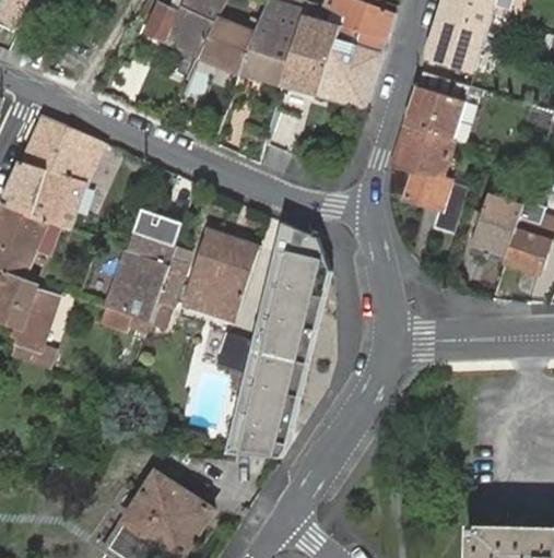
[(1,0),(0,2),(0,25),(11,31),(23,0),(1,0)]
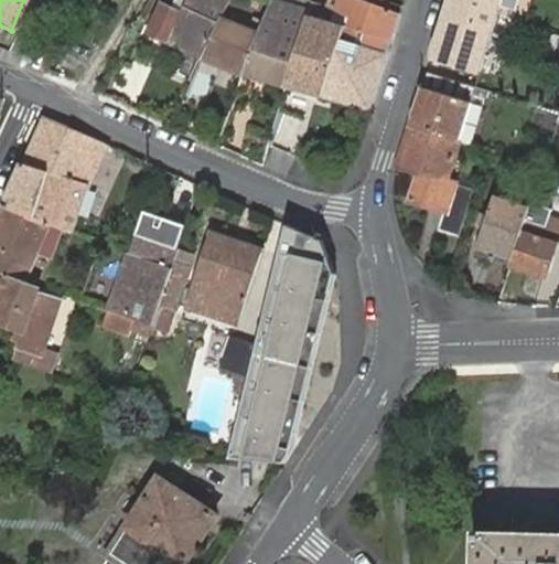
[(164,40),(196,56),(213,20),(215,21),(216,18),(223,6),(225,0),(182,0),(176,11),(169,8),(157,1),(143,30),(164,40)]
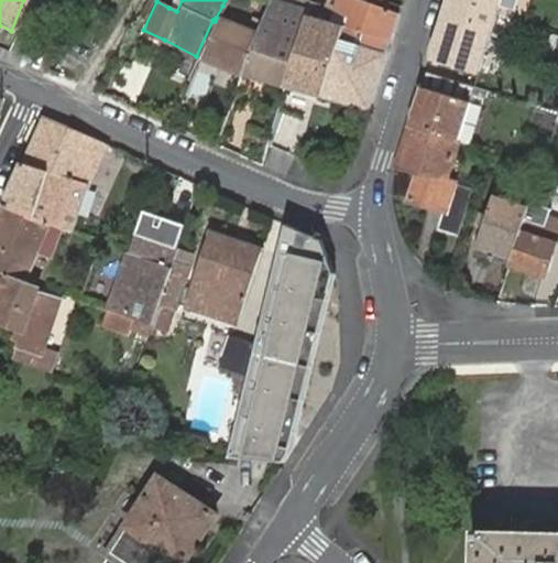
[(305,7),(281,0),(267,0),(265,6),(260,20),(253,36),(239,73),(283,85),(303,13),(305,7)]
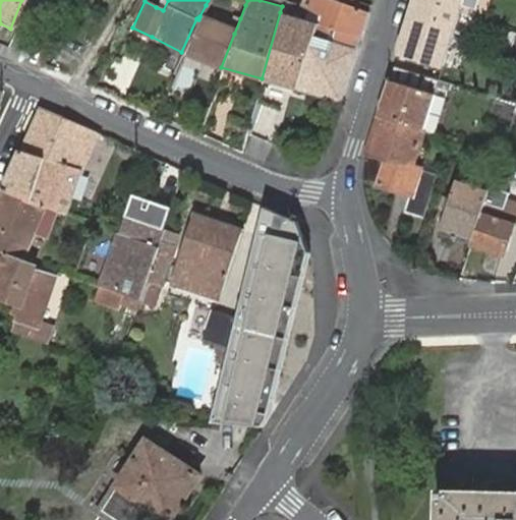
[(293,2),(284,0),(282,6),(280,12),(289,14),(293,2)]
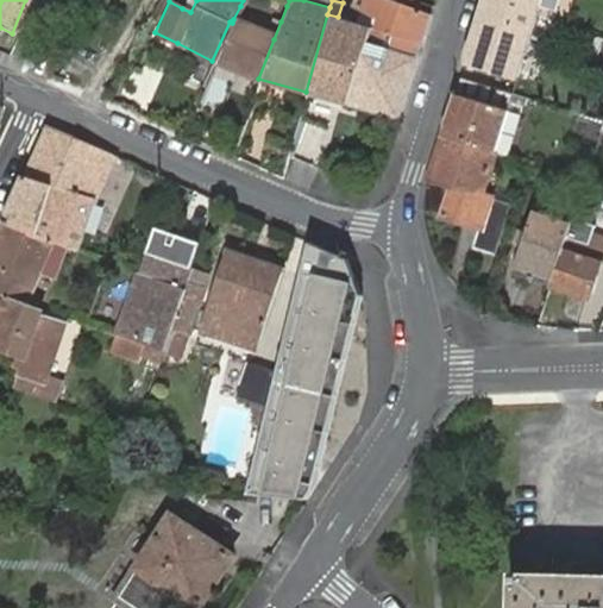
[(426,14),(390,0),(360,0),(357,12),(359,13),(375,19),(372,26),(368,25),(363,41),(413,57),(426,14)]
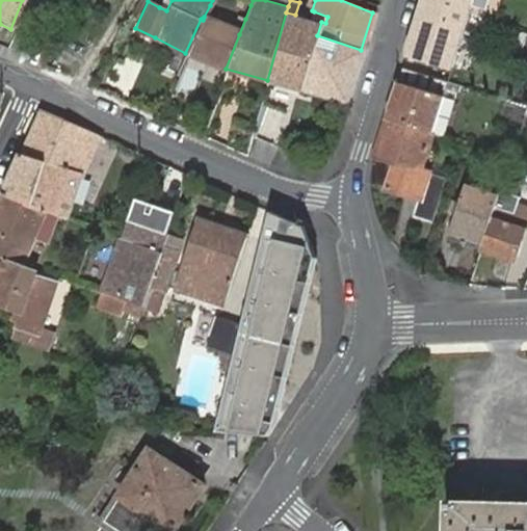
[(419,0),(403,52),(448,65),(465,16),(469,0),(419,0)]
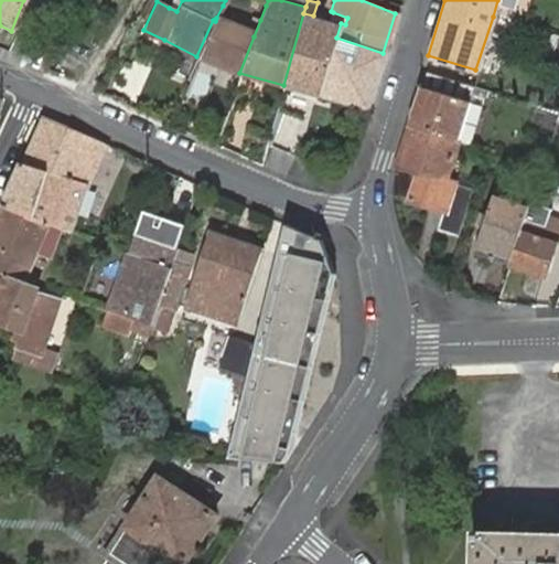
[(497,0),(493,17),(503,20),(505,13),(508,0),(497,0)]
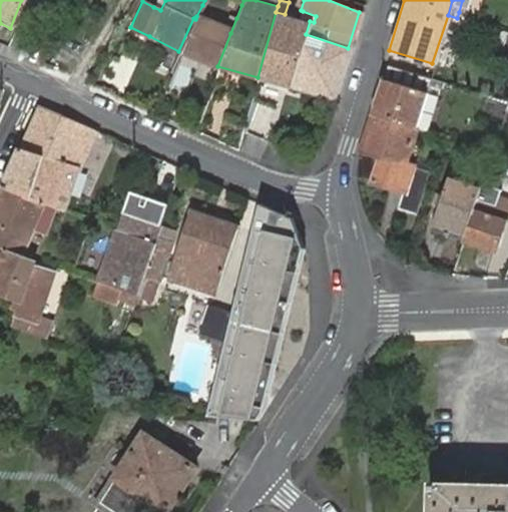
[(178,51),(217,66),(230,33),(236,18),(202,5),(196,16),(195,19),(193,18),(178,51)]
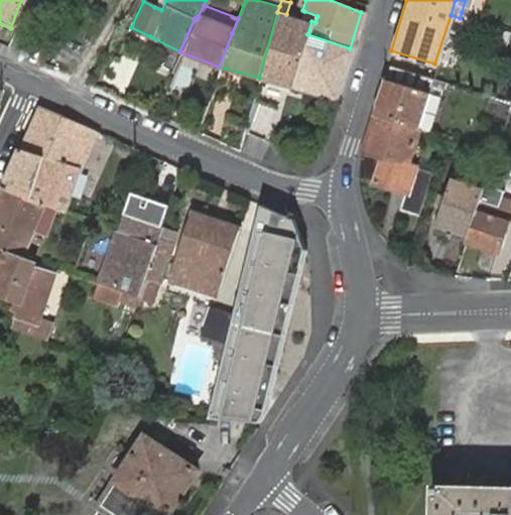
[(317,16),(304,11),(301,18),(311,21),(315,22),(317,16)]
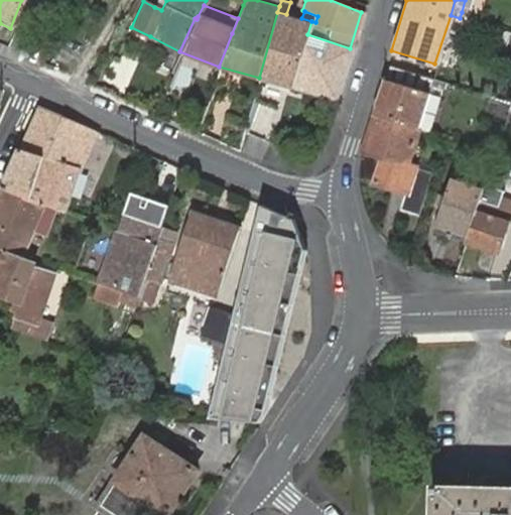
[(334,100),(350,48),(307,34),(311,21),(301,18),(286,14),(277,12),(259,78),(252,98),(260,100),(266,80),(290,87),(334,100)]
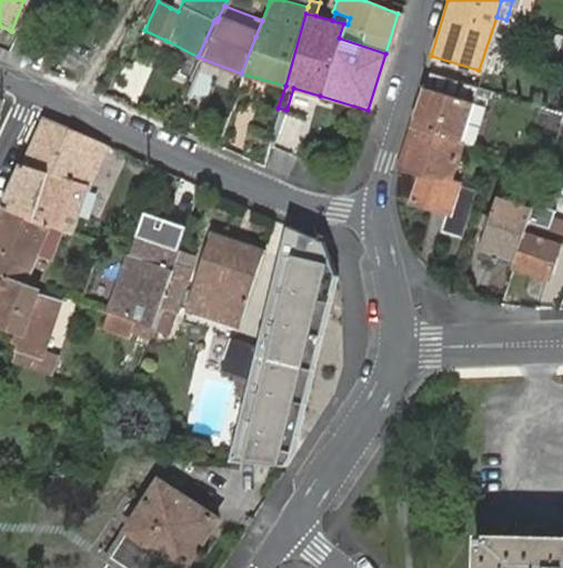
[(456,141),(458,141),(470,101),(475,86),(426,71),(422,87),(410,126),(456,141)]
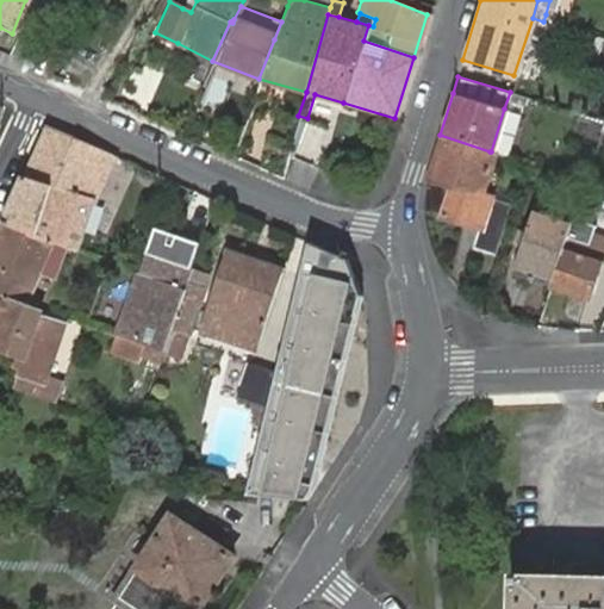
[(92,198),(110,155),(42,124),(19,174),(48,184),(92,198)]
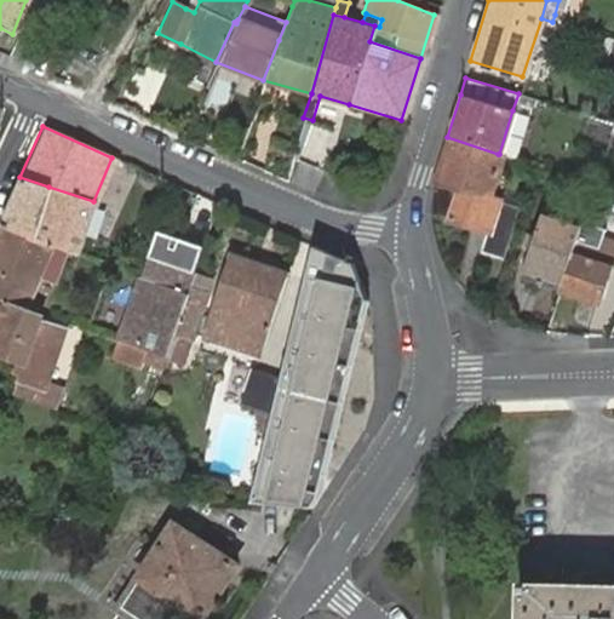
[(447,137),(432,182),(455,188),(446,219),(483,231),(478,251),(498,258),(514,210),(494,202),(495,200),(486,196),(498,154),(447,137)]
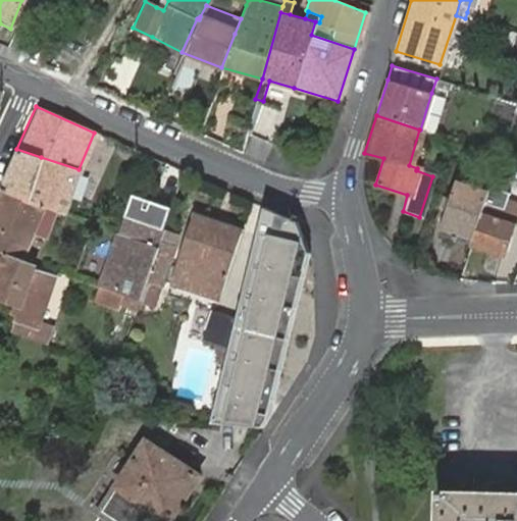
[(41,157),(16,149),(0,186),(0,191),(28,200),(41,157)]
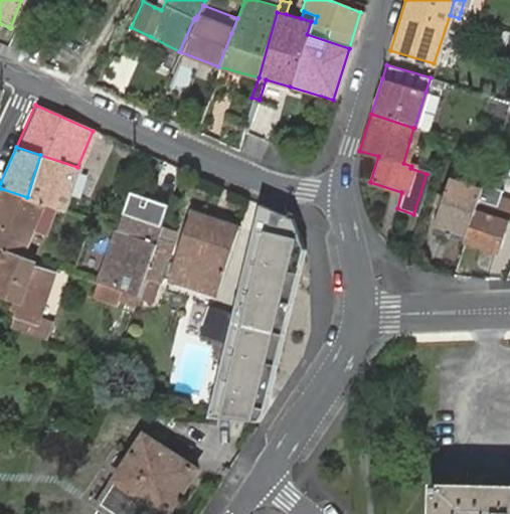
[(63,211),(77,167),(40,155),(27,197),(42,203),(63,211)]
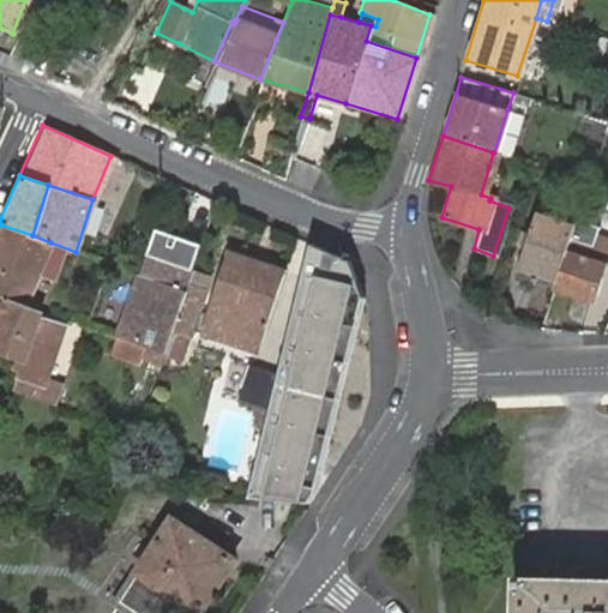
[(513,272),(551,286),(567,235),(575,216),(536,204),(527,235),(523,244),(518,260),(513,272)]
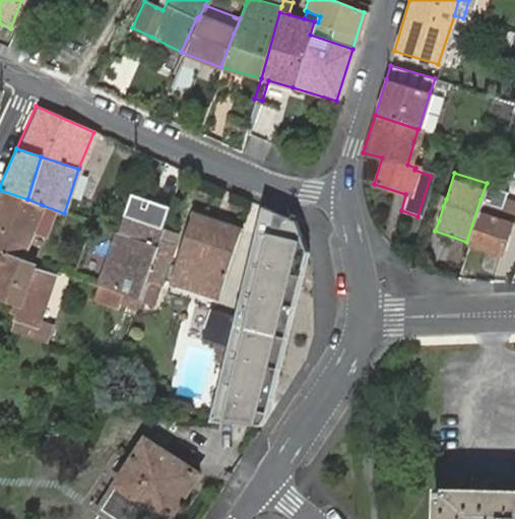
[(43,205),(27,199),(0,190),(0,250),(19,257),(43,205)]
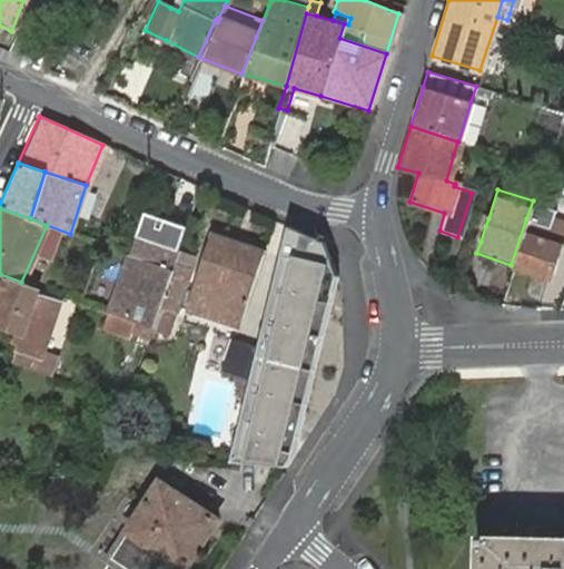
[(526,218),(511,265),(548,277),(563,231),(563,221),(551,217),(547,226),(526,218)]
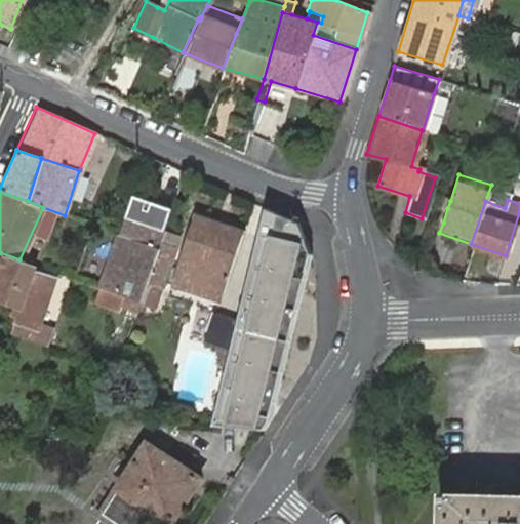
[(229,351),(211,424),(262,428),(277,405),(305,363),(312,335),(311,260),(306,247),(298,251),(280,247),(284,235),(289,218),(263,207),(237,318),(229,351)]
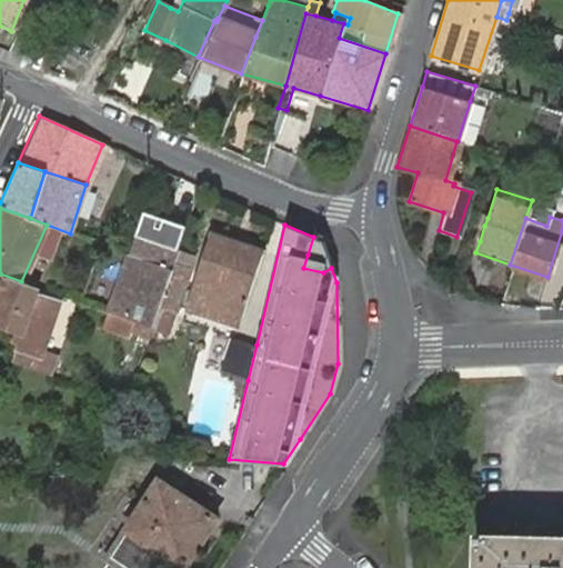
[(261,249),(209,231),(182,308),(235,326),(261,249)]
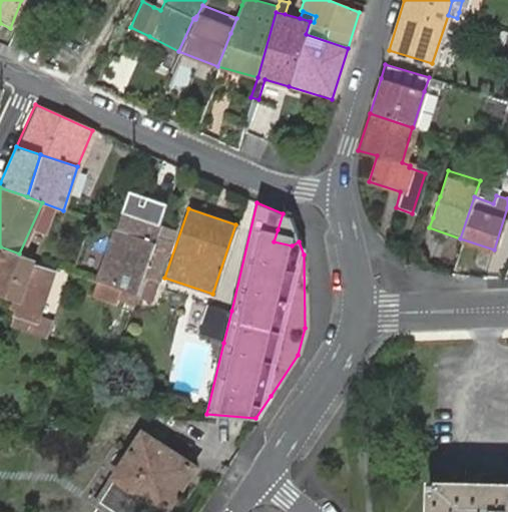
[(158,225),(120,211),(113,228),(153,242),(154,238),(158,225)]
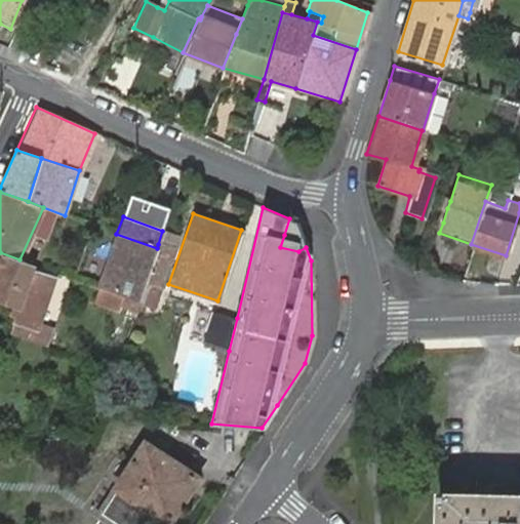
[(121,294),(138,300),(146,281),(157,248),(116,234),(97,286),(121,294)]
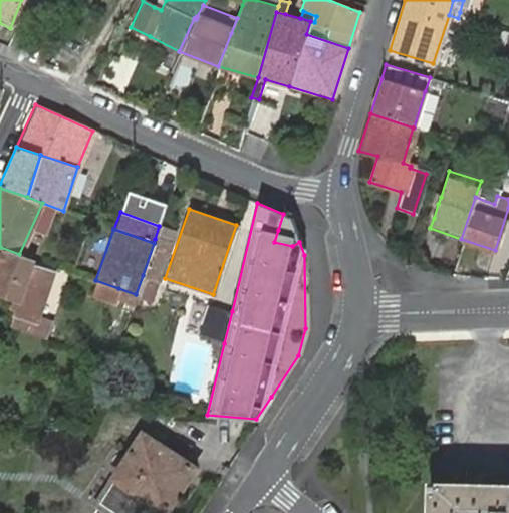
[(154,243),(143,275),(157,280),(169,243),(155,239),(154,243)]
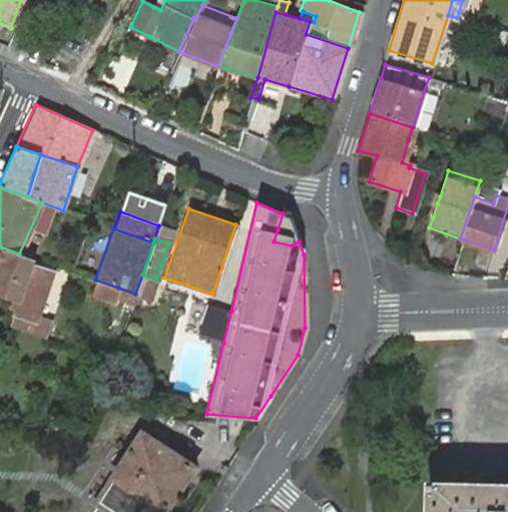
[(9,325),(29,332),(33,321),(34,317),(50,272),(33,266),(19,261),(22,254),(19,253),(0,246),(0,296),(12,300),(9,308),(14,310),(13,314),(9,325)]
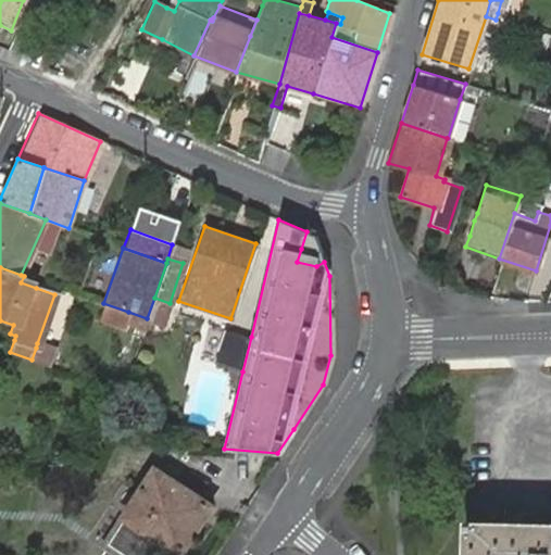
[(170,303),(154,298),(147,318),(162,324),(170,303)]
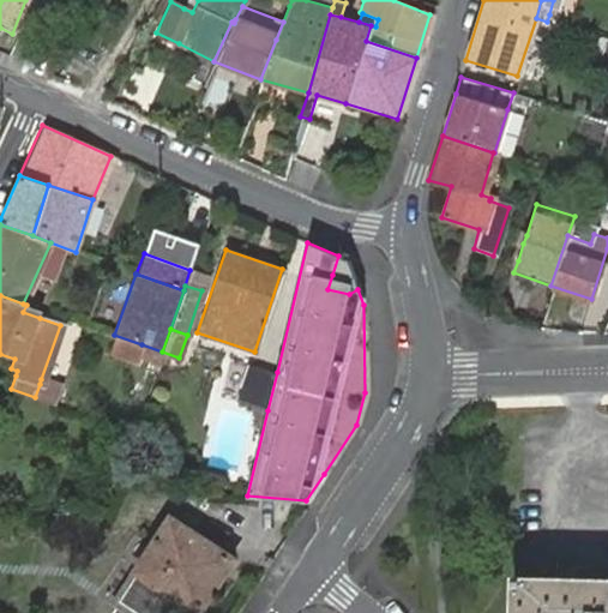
[(138,355),(158,362),(162,352),(142,344),(138,355)]
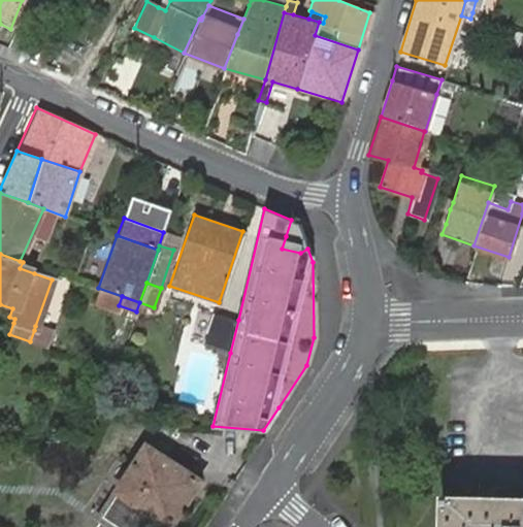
[(204,347),(230,353),(238,320),(213,314),(204,347)]
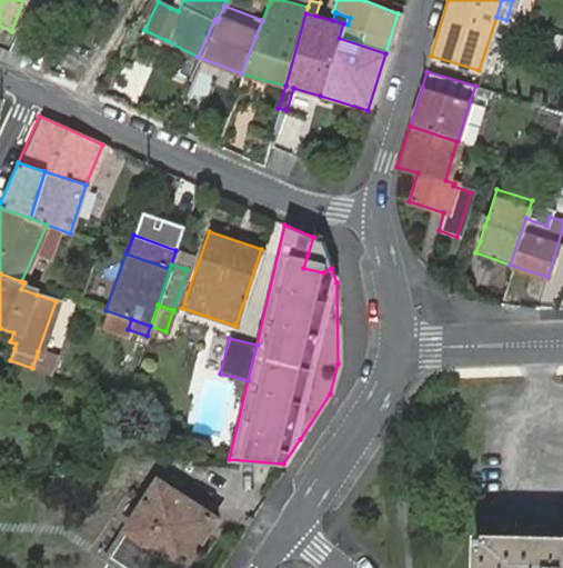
[(54,357),(38,351),(37,356),(32,368),(49,374),(54,357)]
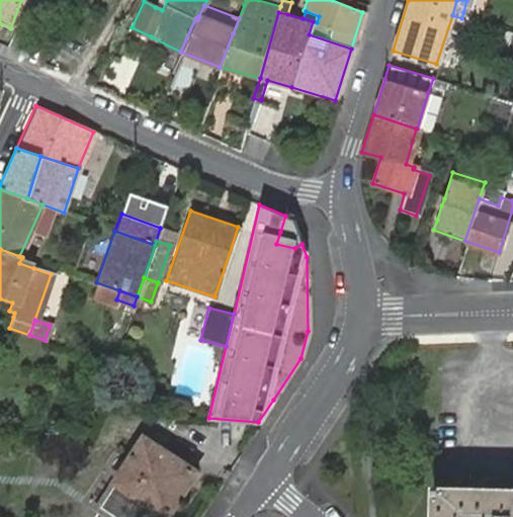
[(183,344),(171,385),(194,393),(206,350),(183,344)]
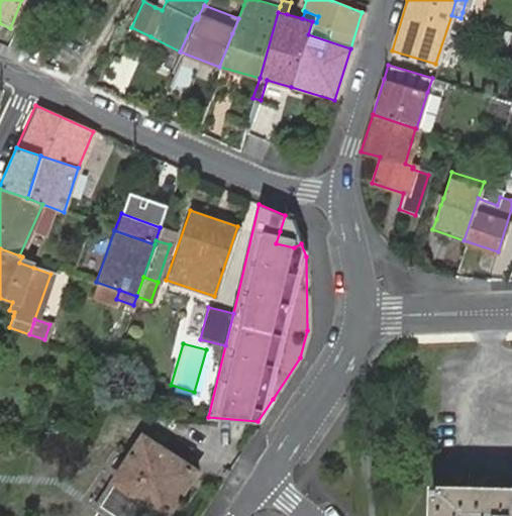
[(101,375),(95,373),(93,378),(98,381),(95,390),(105,394),(109,383),(99,380),(101,375)]
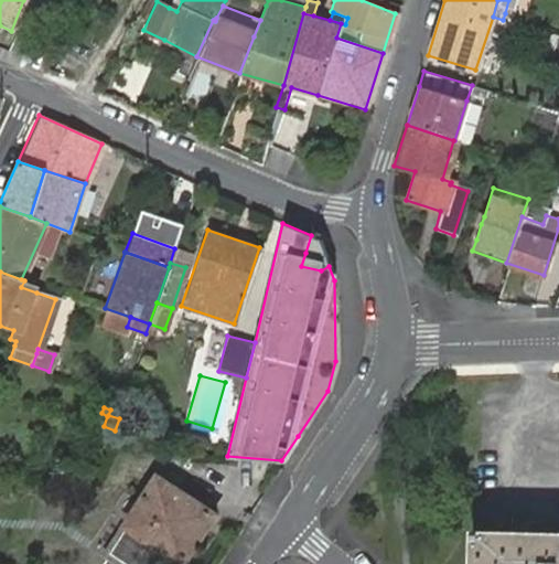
[(180,563),(213,513),(156,476),(107,551),(127,563),(180,563)]
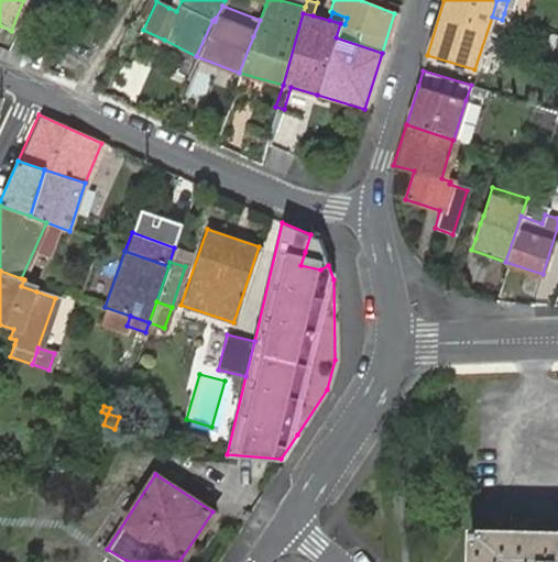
[(557,561),(557,530),(523,530),(507,530),(471,529),(470,561),(557,561)]
